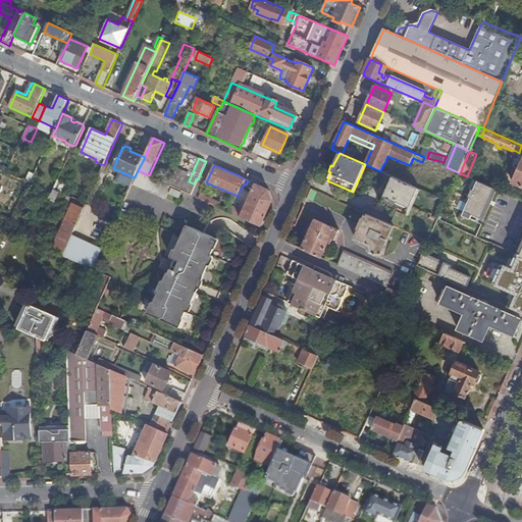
[(169,187),(138,172),(134,184),(165,197),(169,187)]
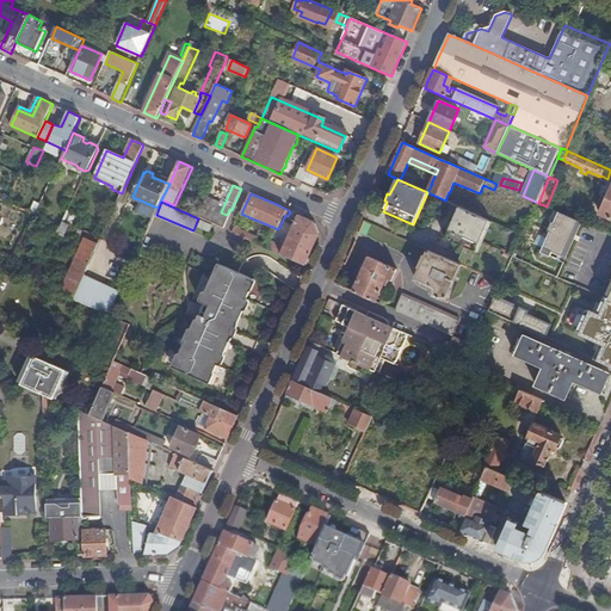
[(491,221),(460,207),(452,223),(450,222),(446,229),(449,230),(445,239),(476,252),(491,221)]
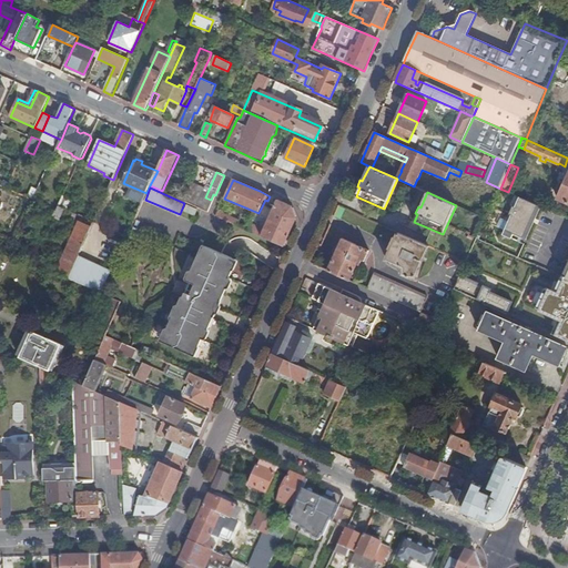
[(539,206),(520,198),(504,235),(513,239),(515,235),(525,239),(539,206)]
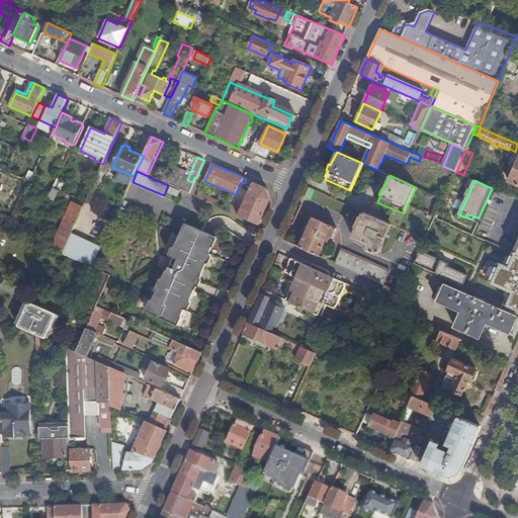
[(267,188),(253,182),(249,191),(245,201),(241,209),(225,201),(222,207),(259,225),(271,199),(267,188)]
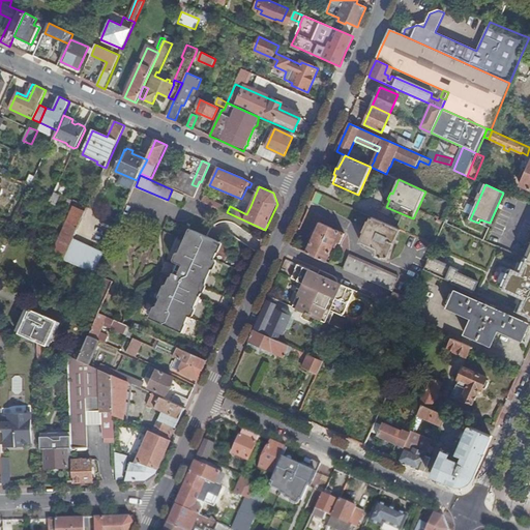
[(187,195),(195,198),(198,192),(189,188),(187,195)]
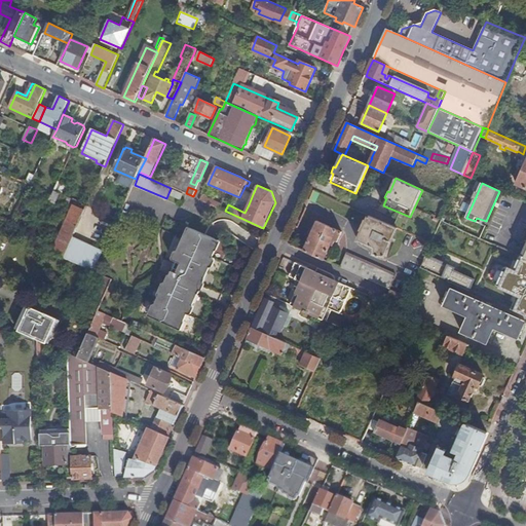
[(47,199),(49,193),(40,189),(37,194),(47,199)]
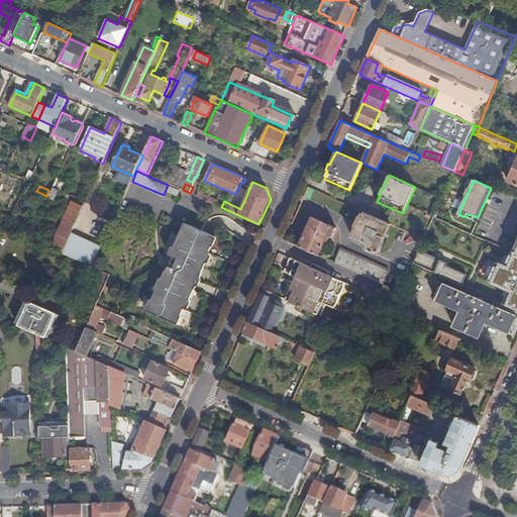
[(180,191),(170,187),(168,192),(178,197),(180,191)]
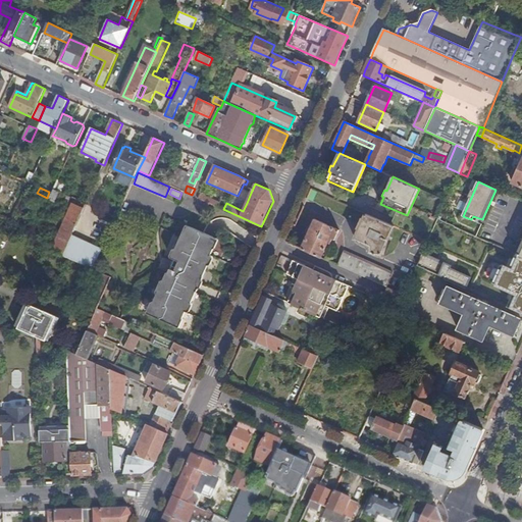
[(65,203),(68,196),(54,190),(53,194),(50,200),(55,202),(57,199),(65,203)]
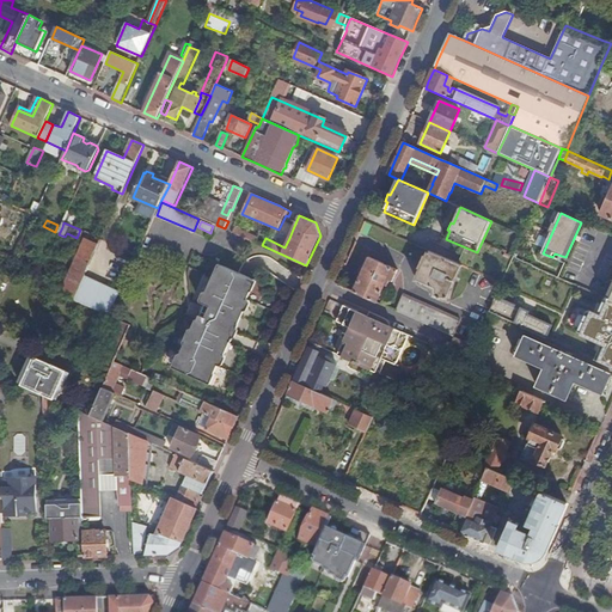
[(289,238),(294,226),(286,222),(281,234),(289,238)]
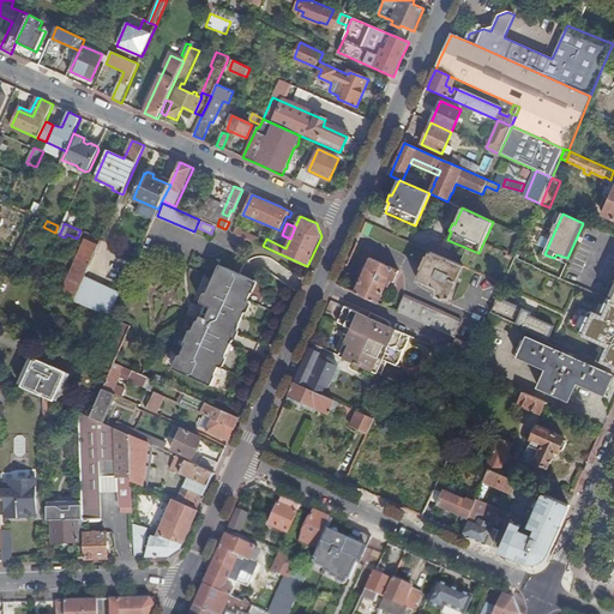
[(235,227),(233,234),(258,242),(260,235),(235,227)]
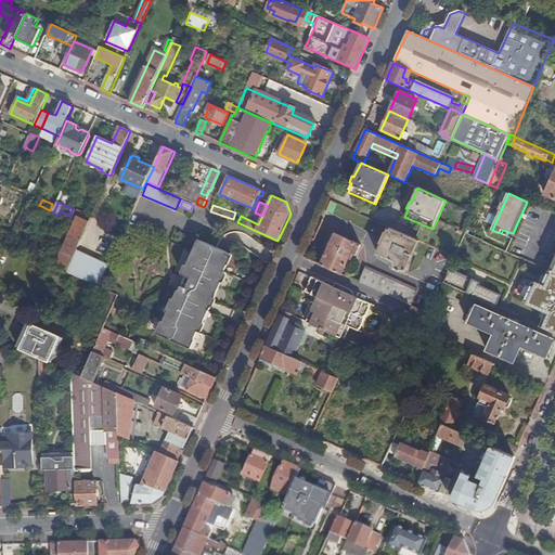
[(76,250),(90,222),(78,217),(55,267),(67,272),(76,250)]
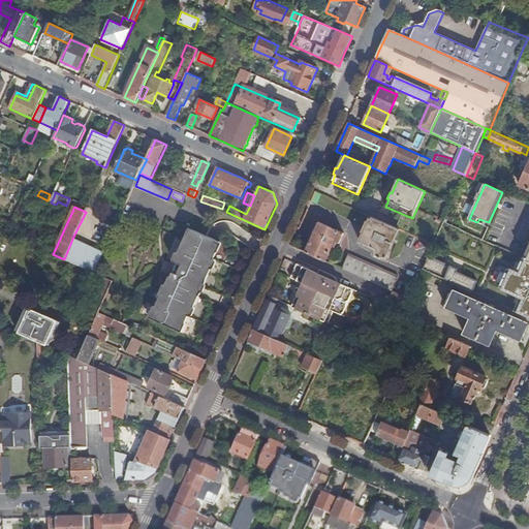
[(400,229),(371,217),(360,242),(377,249),(376,255),(380,256),(380,257),(382,258),(382,257),(387,258),(400,229)]
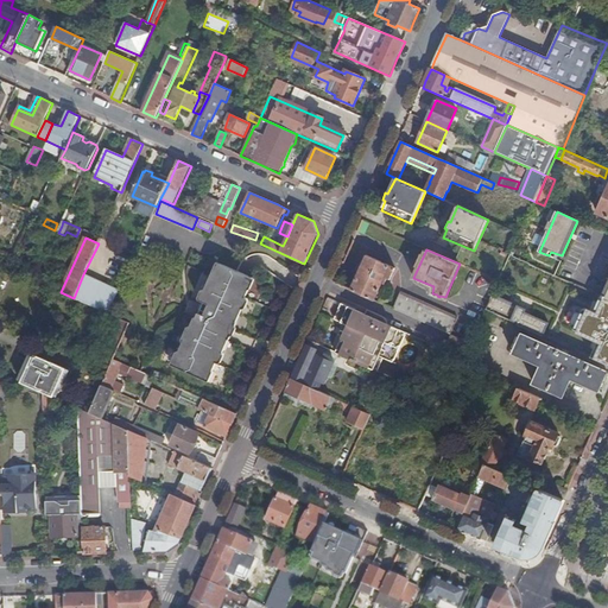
[(367,255),(352,290),(375,301),(385,277),(391,279),(396,267),(367,255)]
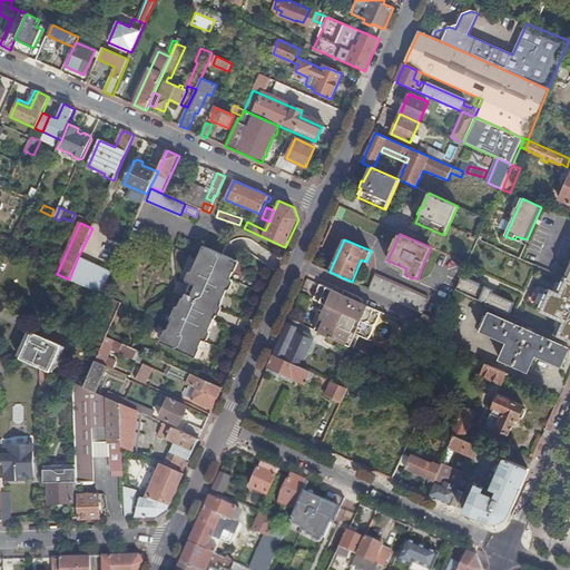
[(497,247),(480,239),(473,253),(477,254),(481,246),(483,245),(495,251),(497,247)]
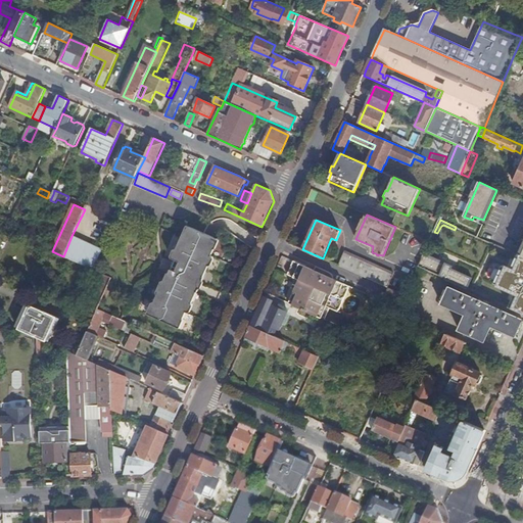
[(216,238),(189,227),(184,238),(181,237),(176,249),(177,250),(173,259),(175,259),(174,262),(173,260),(171,266),(172,266),(170,271),(168,271),(163,280),(165,281),(159,295),(157,294),(154,302),(155,302),(150,315),(178,327),(180,320),(184,318),(191,303),(192,303),(198,291),(195,290),(201,277),(204,278),(209,266),(207,265),(215,249),(212,245),(216,238)]
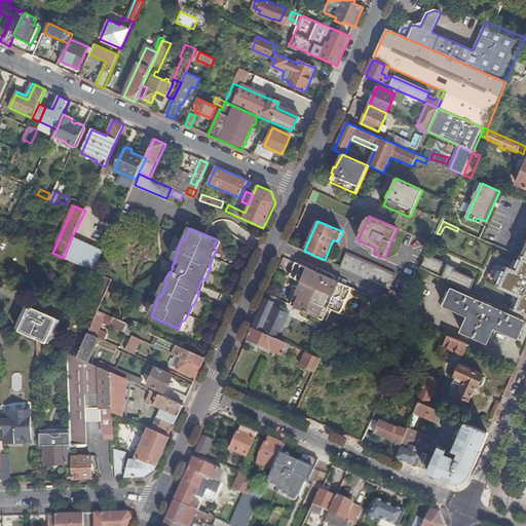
[(95,271),(104,252),(72,237),(64,258),(95,271)]
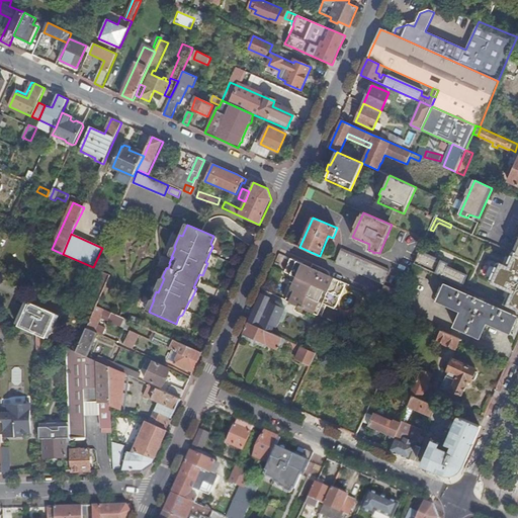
[(485,275),(492,261),(472,252),(475,246),(463,241),(455,259),(466,264),(465,267),(485,275)]
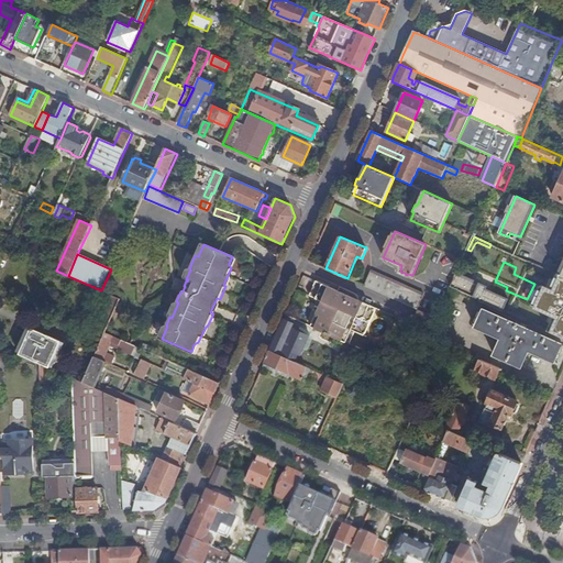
[(365,286),(418,309),(424,295),(372,271),(365,286)]
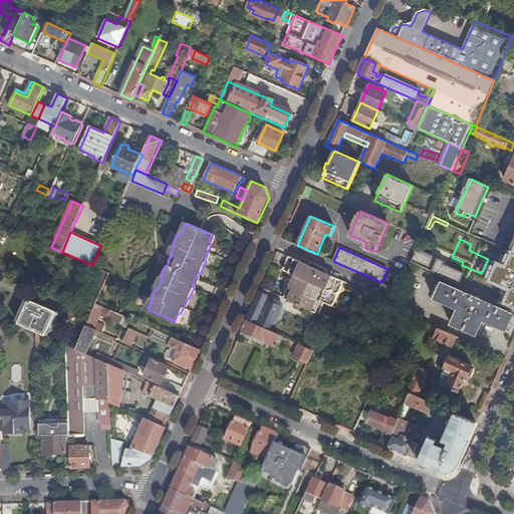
[(445,262),(417,250),(412,261),(460,283),(464,273),(444,264),(445,262)]
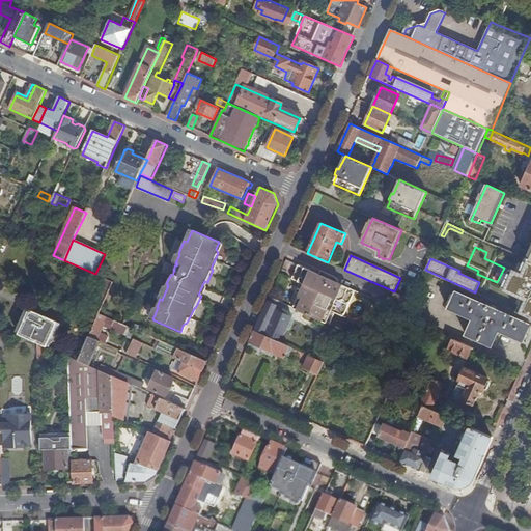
[(304,285),(294,309),(300,311),(312,317),(330,325),(335,312),(344,316),(355,291),(339,284),(338,281),(337,279),(335,277),(327,274),(325,278),(319,275),(299,266),(294,276),(300,278),(298,282),(304,285)]
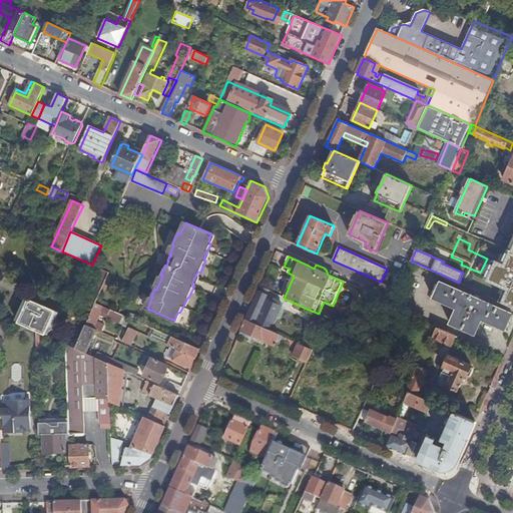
[(493,262),(487,259),(480,273),(487,276),(493,262)]
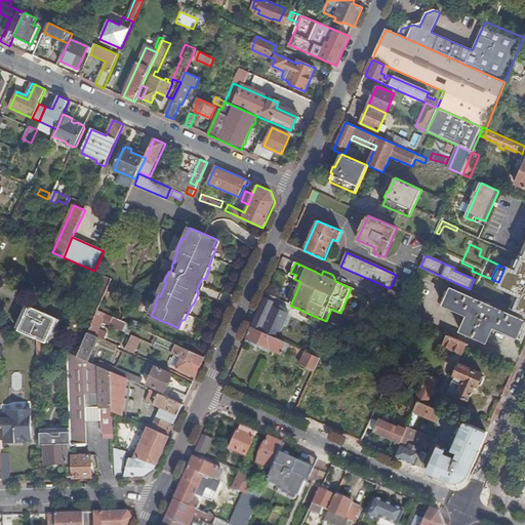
[(106,276),(101,288),(107,291),(112,279),(106,276)]
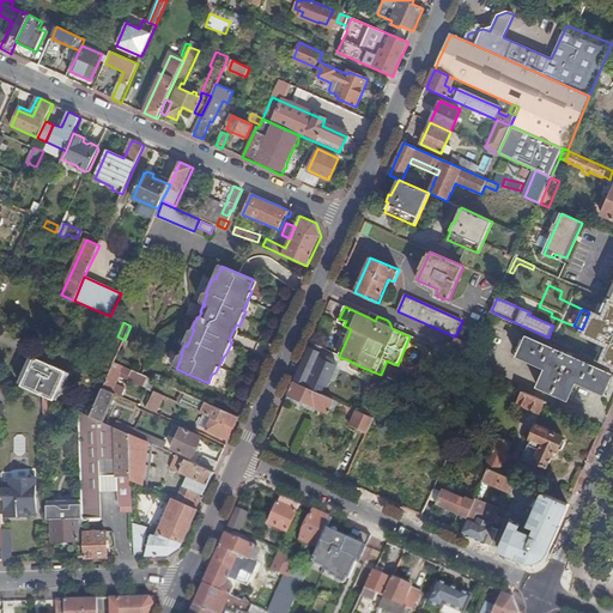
[(93,356),(90,363),(110,371),(115,362),(125,340),(117,337),(107,362),(93,356)]
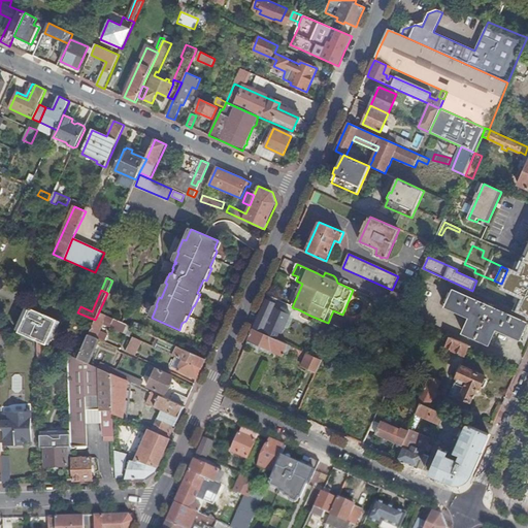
[(401,316),(409,298),(392,290),(385,308),(398,315),(401,316)]
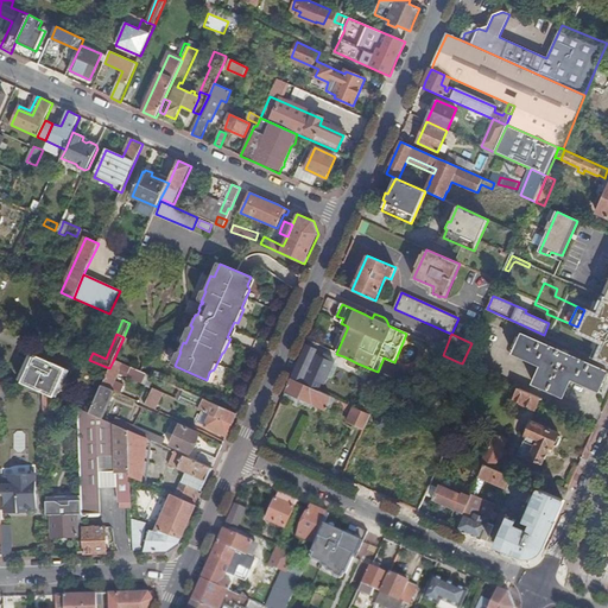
[(607,373),(607,372),(523,335),(514,354),(542,366),(534,384),(564,397),(572,380),(600,392),(607,373)]
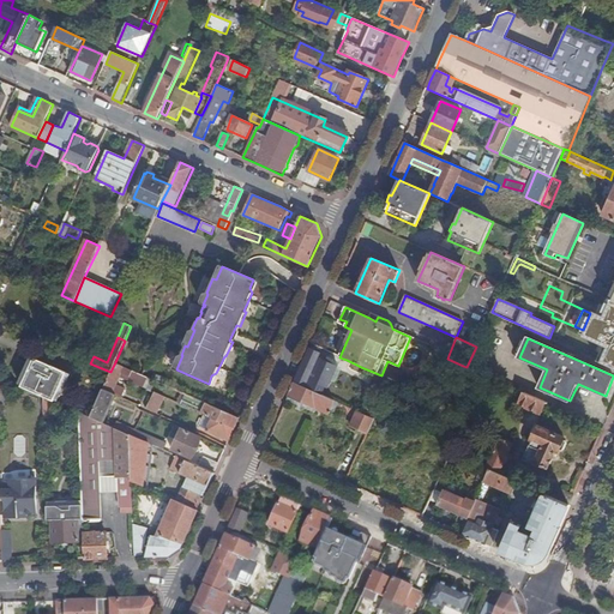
[(321,354),(309,349),(302,365),(295,383),(323,395),(324,392),(335,397),(337,392),(333,391),(332,392),(325,389),(326,387),(329,389),(338,367),(336,366),(337,363),(335,361),(329,357),(327,361),(320,357),(321,354)]
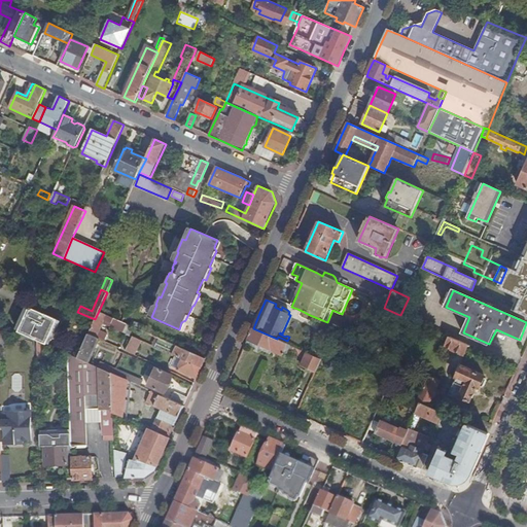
[(44,344),(47,345),(58,319),(30,307),(19,332),(37,341),(44,344)]
